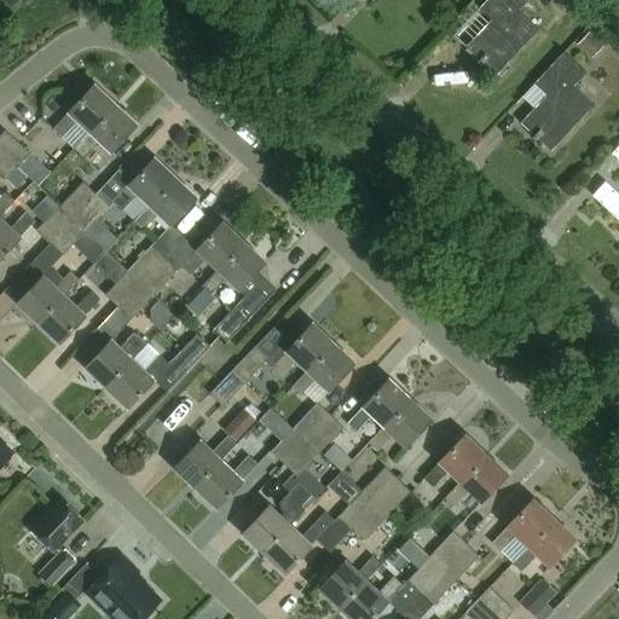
[(497,77),(537,33),(519,16),(532,1),(530,0),(490,0),(478,13),(490,24),(466,48),(497,77)]
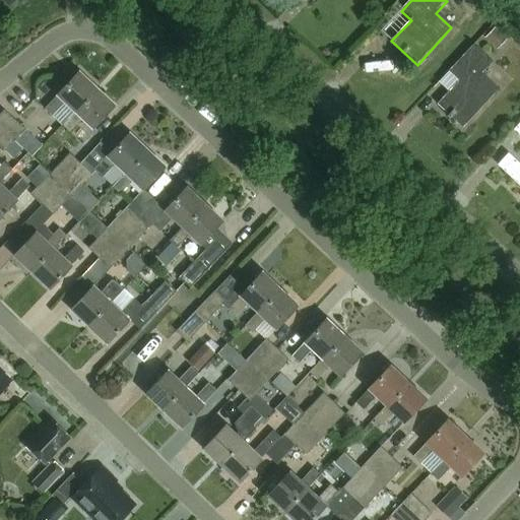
[(497,50),(507,39),(495,26),(484,37),(497,50)]
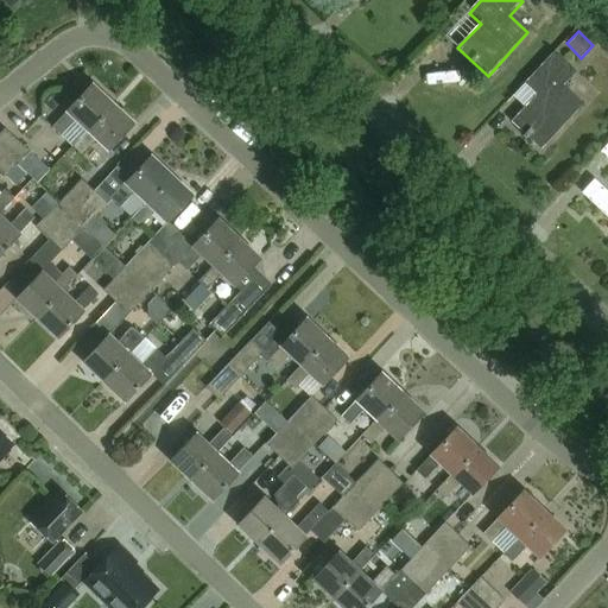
[(542,151),(583,107),(563,88),(576,75),(555,55),(527,84),(537,94),(510,122),(542,151)]
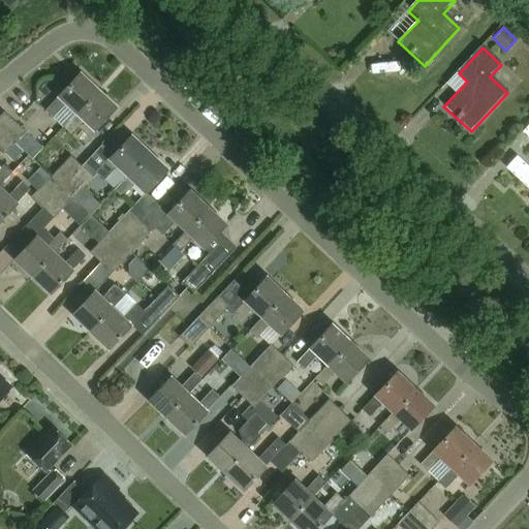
[(75,114),(98,89),(80,72),(57,96),(58,97),(45,111),(53,118),(65,104),(75,114)]
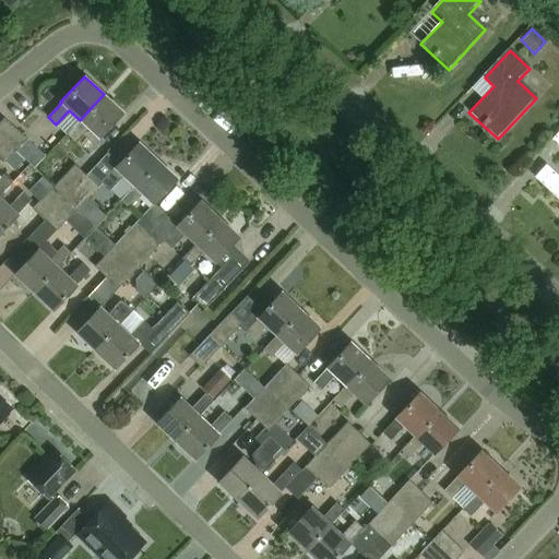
[(80,120),(67,134),(74,142),(88,128),(99,138),(123,113),(104,94),(80,120)]
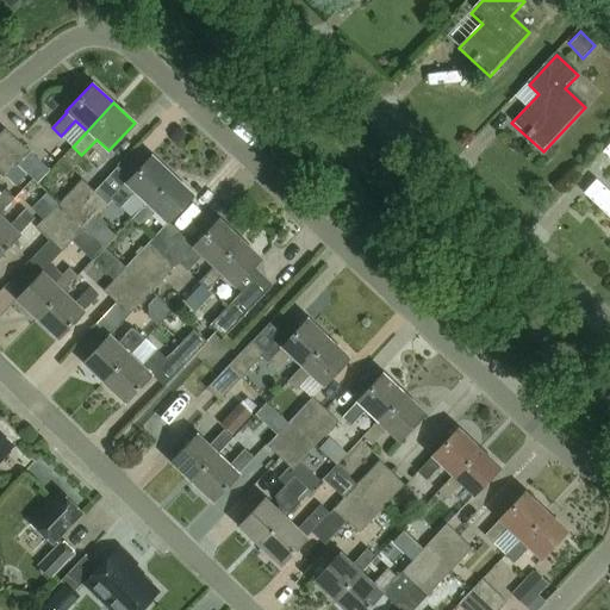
[(0,134),(0,148),(17,165),(18,163),(33,178),(42,168),(26,154),(29,151),(5,129),(0,134)]
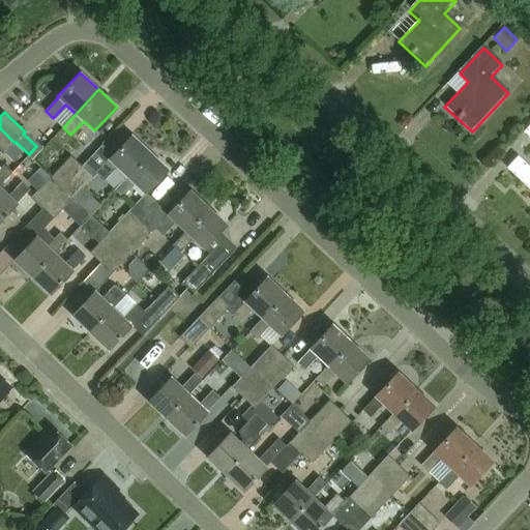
[(529,123),(524,131),(529,137),(529,168),(517,156),(505,169),(529,190),(529,123)]
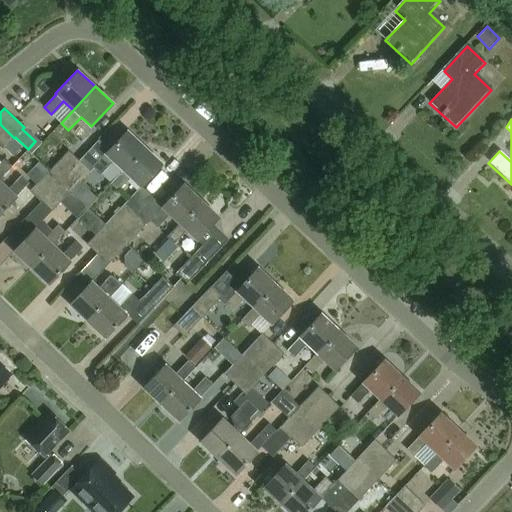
[(13,139),(14,138),(0,124),(0,144),(4,149),(13,157),(22,146),(13,139)]
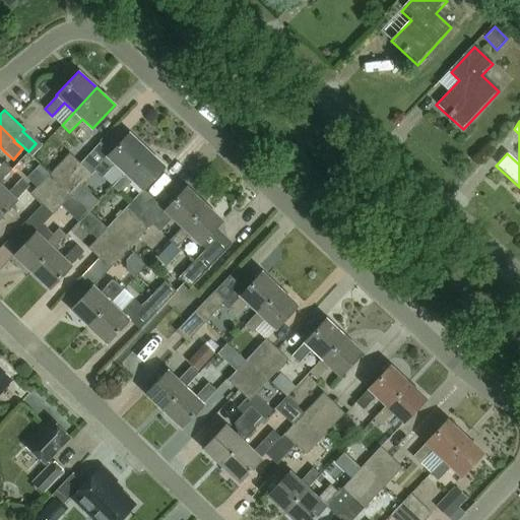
[(125,173),(147,149),(129,133),(107,156),(94,170),(102,177),(115,164),(125,173)]
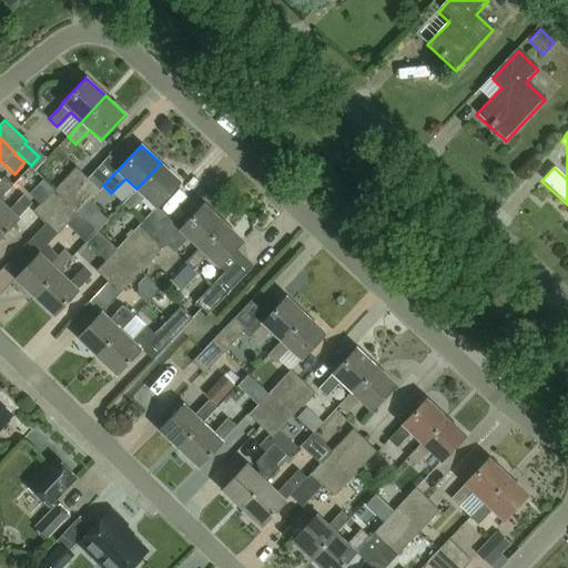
[(137,189),(122,204),(131,212),(144,196),(155,208),(180,182),(161,163),(137,189)]
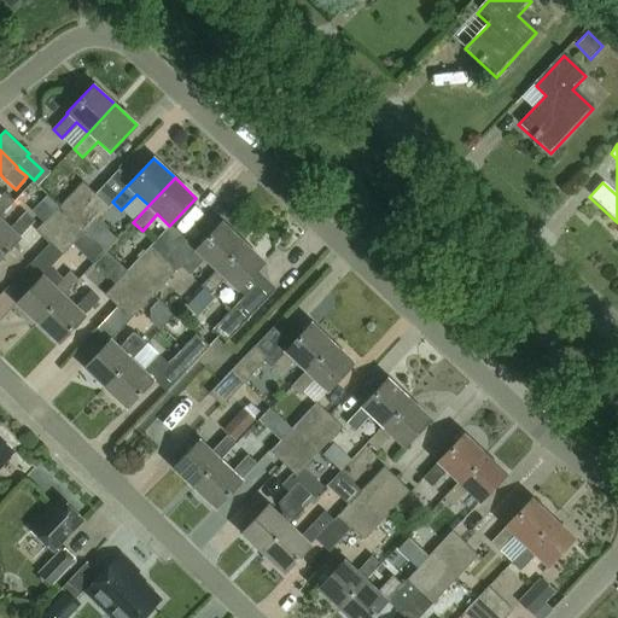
[(73,219),(95,193),(82,181),(66,199),(45,179),(38,186),(46,193),(73,219)]
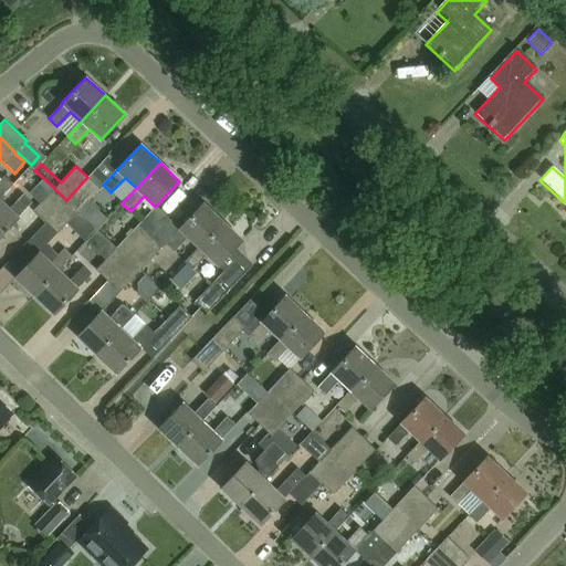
[(0,198),(12,185),(4,177),(0,180),(0,198)]
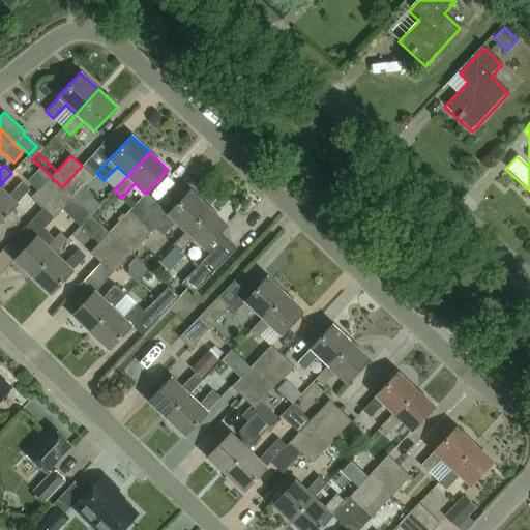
[(27,180),(38,190),(31,198),(42,208),(62,187),(39,166),(27,180)]
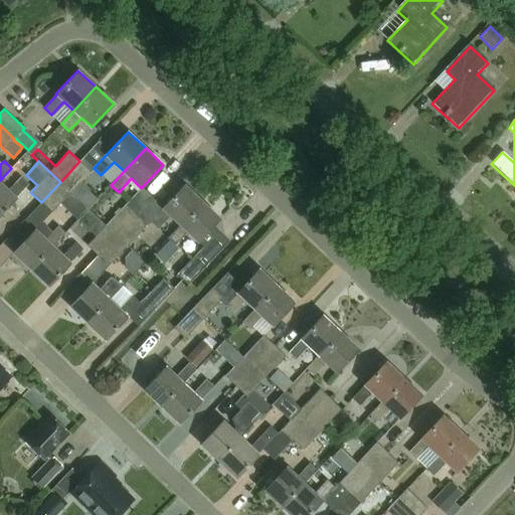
[(60,182),(70,192),(90,171),(79,161),(60,182)]
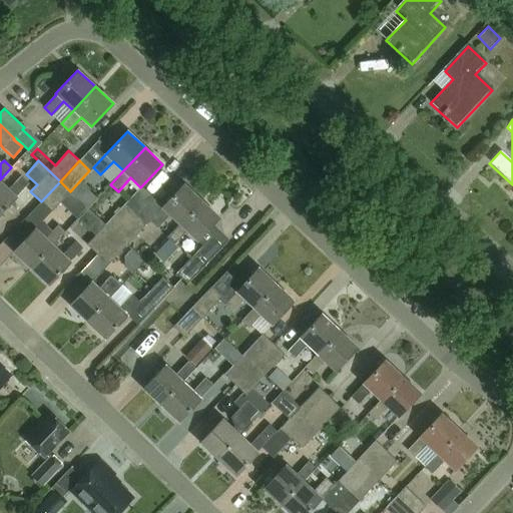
[(0,180),(0,214),(17,197),(16,196),(29,183),(21,176),(9,189),(0,180)]
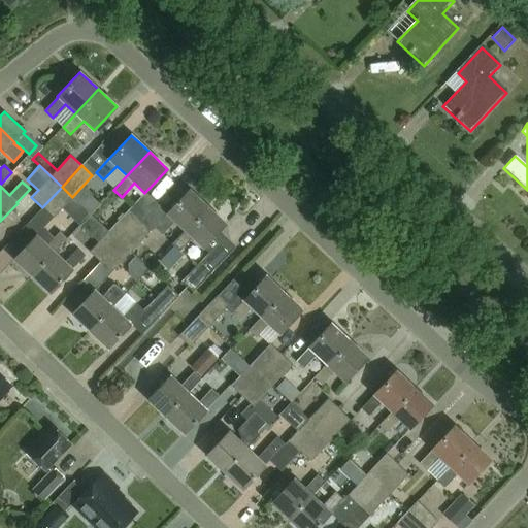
[(53,218),(72,197),(62,187),(42,207),(53,218)]
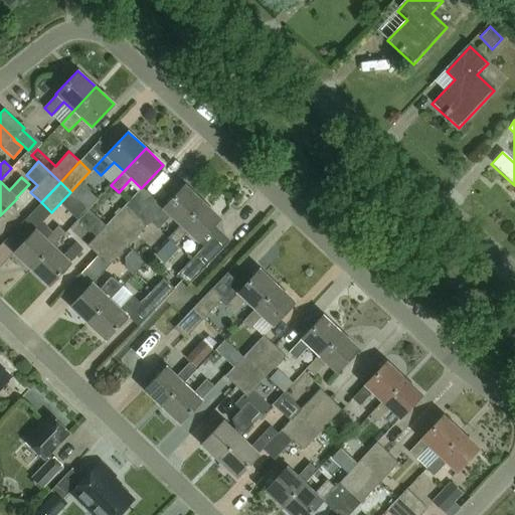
[(180,224),(202,201),(185,185),(163,208),(163,209),(151,222),(158,228),(170,215),(180,224)]
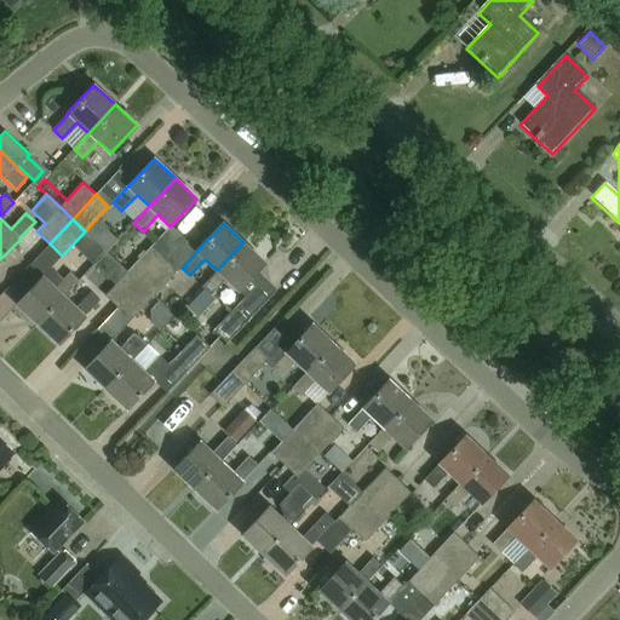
[(141,283),(183,239),(170,227),(151,247),(127,271),(141,283)]
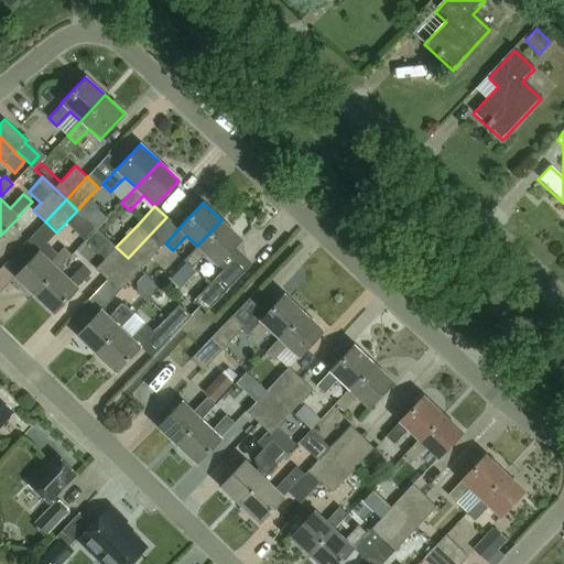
[(161,247),(165,243),(179,229),(166,217),(128,258),(140,269),(161,247)]
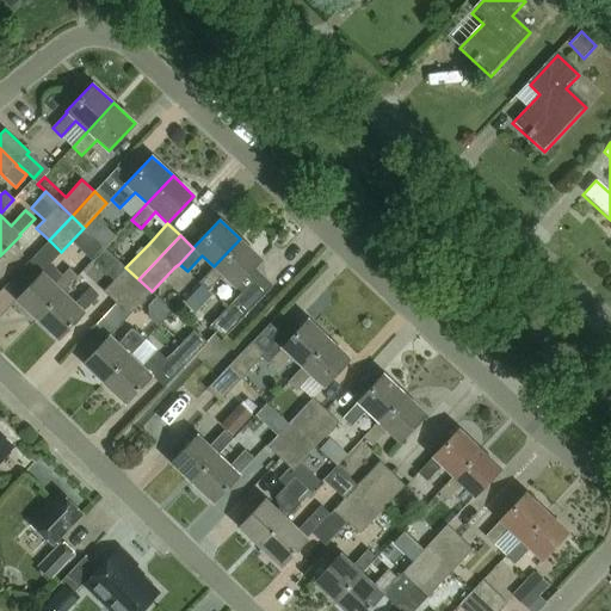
[(223,338),(272,287),(252,269),(261,259),(240,239),(214,266),(199,283),(208,291),(223,275),(241,292),(210,326),(223,338)]
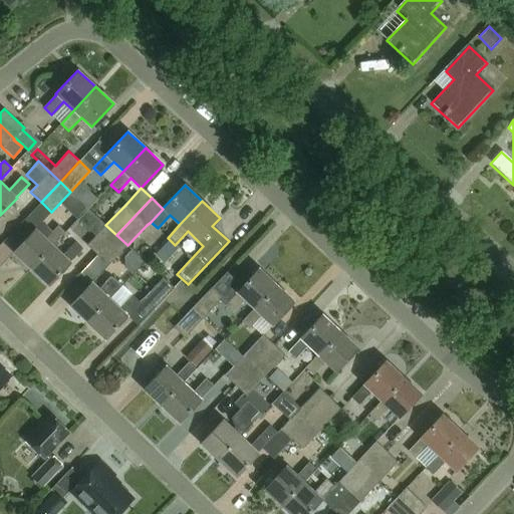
[(53,246),(57,241),(65,232),(58,225),(46,239),(35,229),(13,252),(31,269),(53,246)]
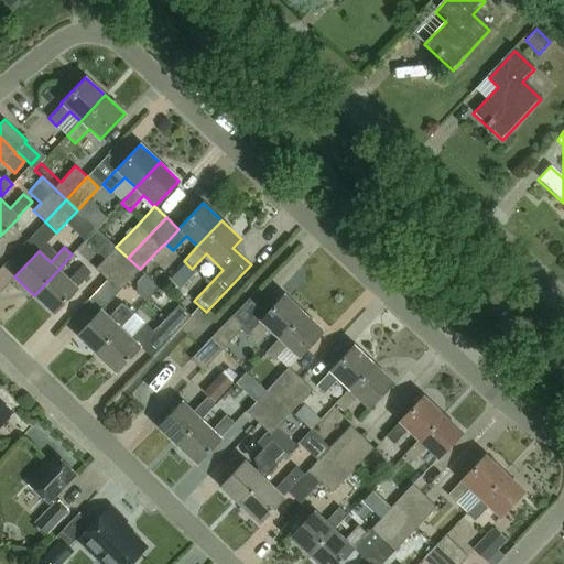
[(107,280),(128,258),(116,247),(95,269),(107,280)]
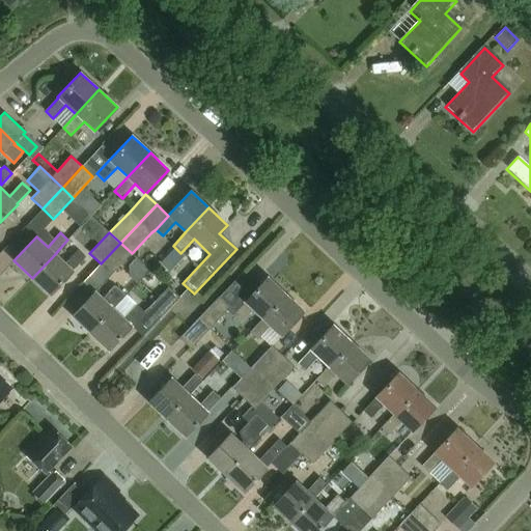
[(112,274),(132,253),(120,243),(101,263),(112,274)]
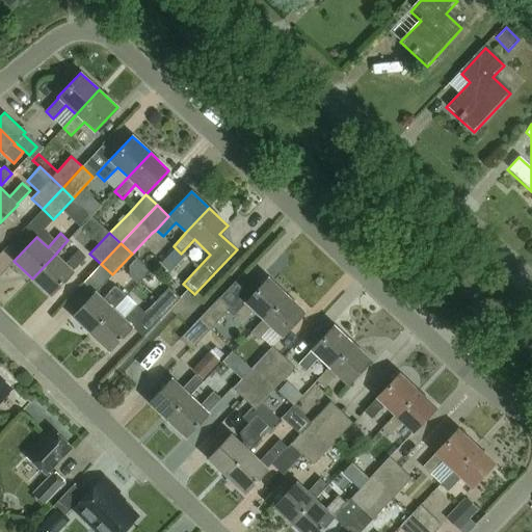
[(55,255),(32,278),(51,295),(74,271),(73,271),(86,258),(78,250),(65,264),(55,255)]
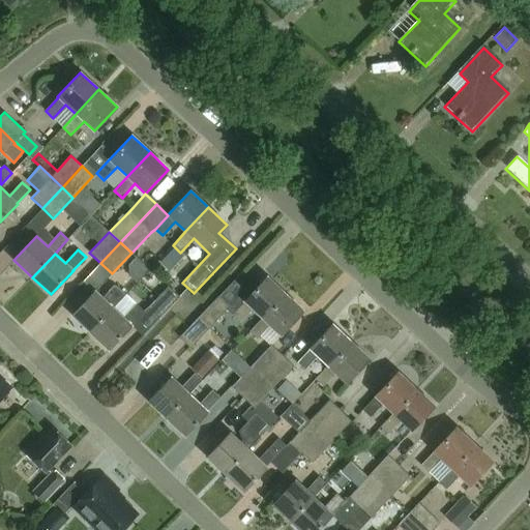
[(140,257),(129,269),(141,280),(152,266),(140,257)]
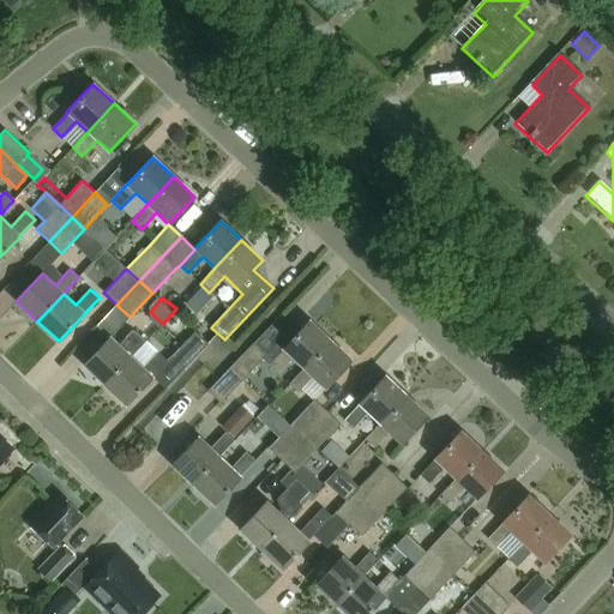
[(305,368),(330,341),(309,320),(283,349),(276,342),(268,350),(276,357),(269,365),(277,373),(293,357),(305,368)]
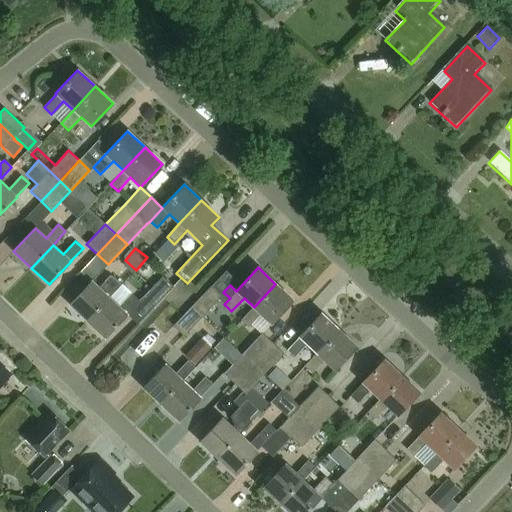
[(173,287),(167,281),(162,277),(143,297),(154,308),(173,287)]
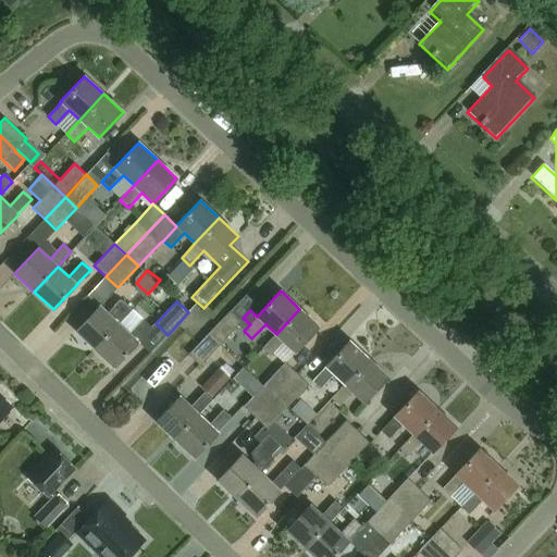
[(95,349),(133,310),(125,302),(111,317),(100,306),(76,331),(95,349)]
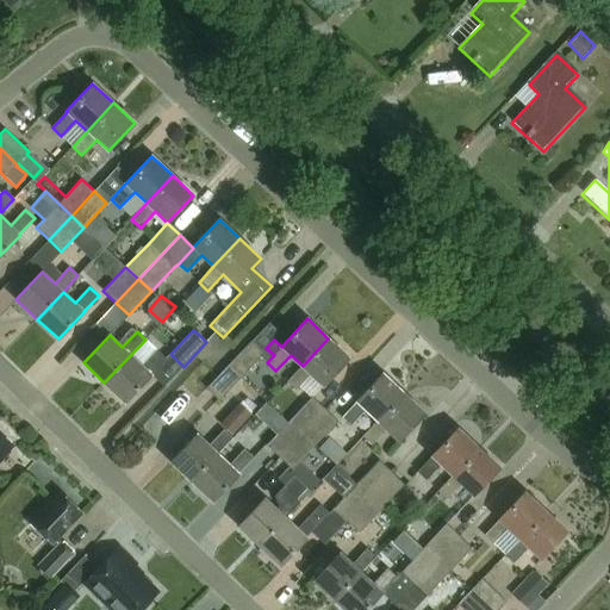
[(303,366),(287,381),(297,390),(310,374),(323,386),(349,358),(328,338),(303,366)]
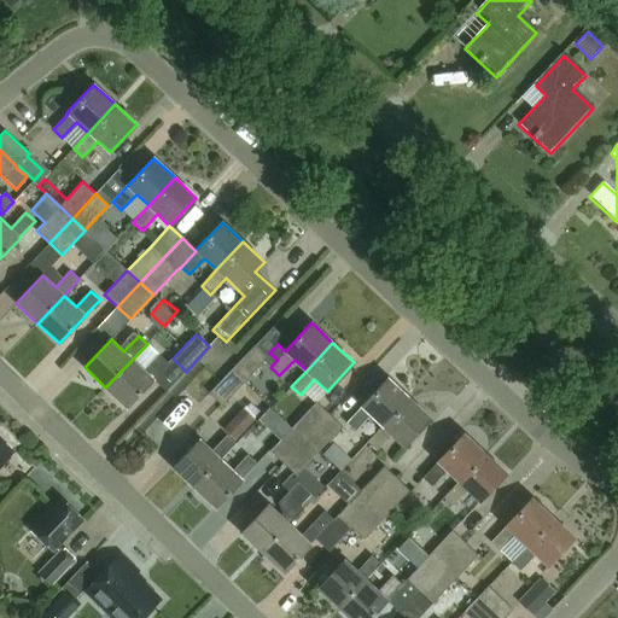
[(232,369),(245,382),(268,357),(255,345),(232,369)]
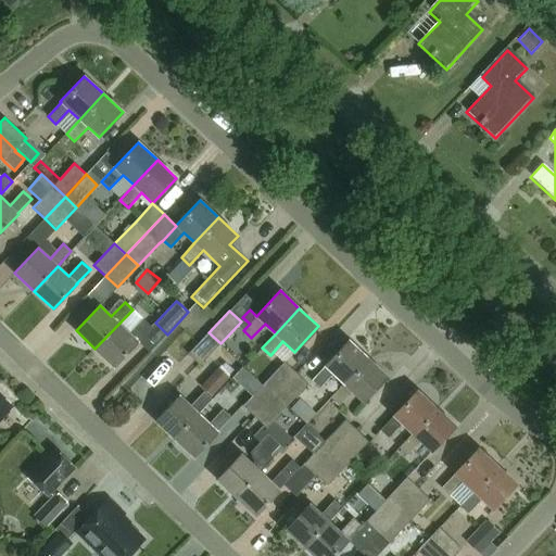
[(119,324),(95,349),(114,367),(151,327),(143,319),(129,333),(119,324)]
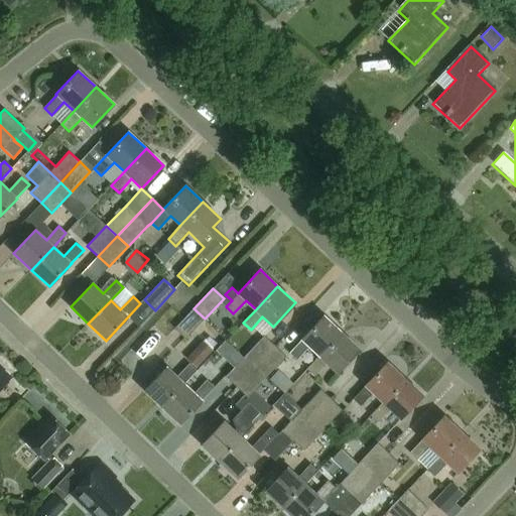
[(185,339),(205,318),(194,308),(174,329),(185,339)]
